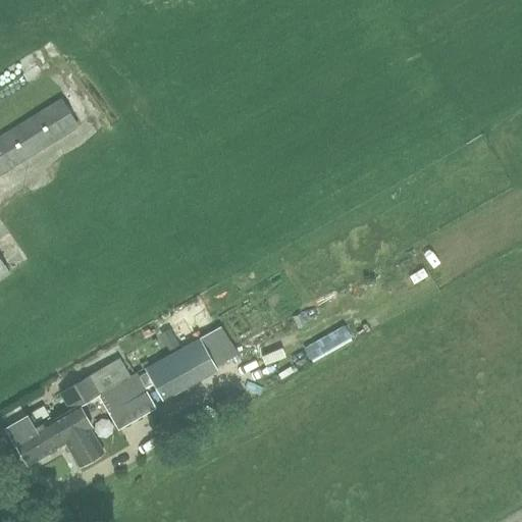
[(0,172),(76,125),(61,99),(0,137),(0,172)]
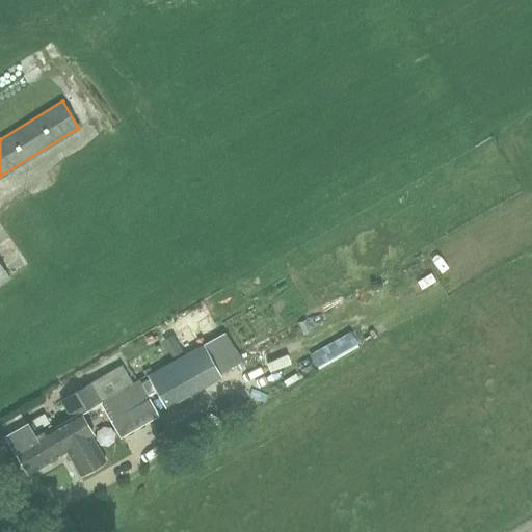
[(0,283),(9,277),(0,264),(0,283)]
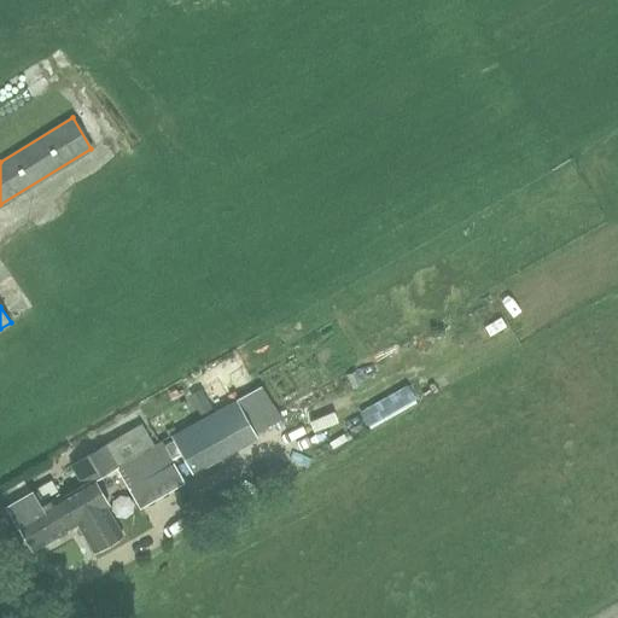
[(402,325),(430,324),(430,312),(402,313),(402,325)]
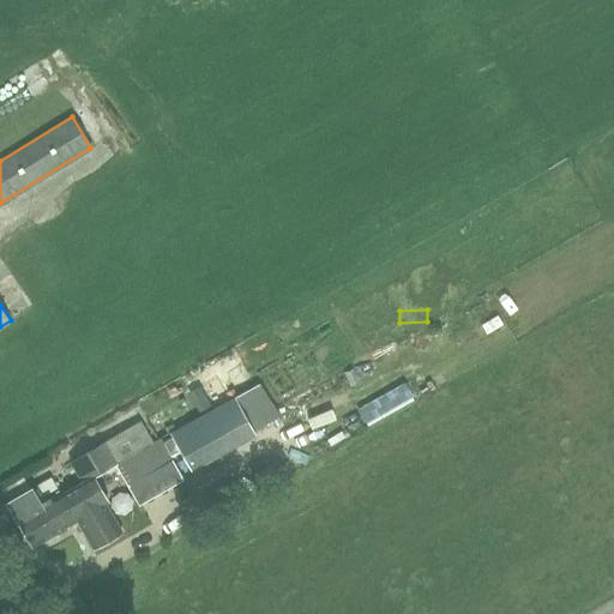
[(445,347),(426,351),(429,363),(449,359),(445,347)]
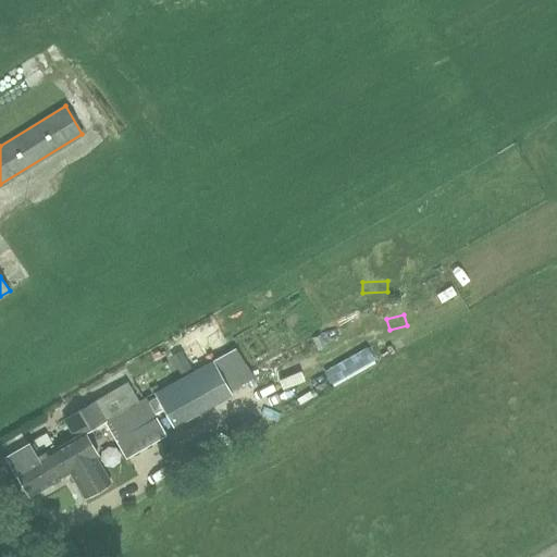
[(312,338),(318,350),(325,346),(321,335),(312,338)]
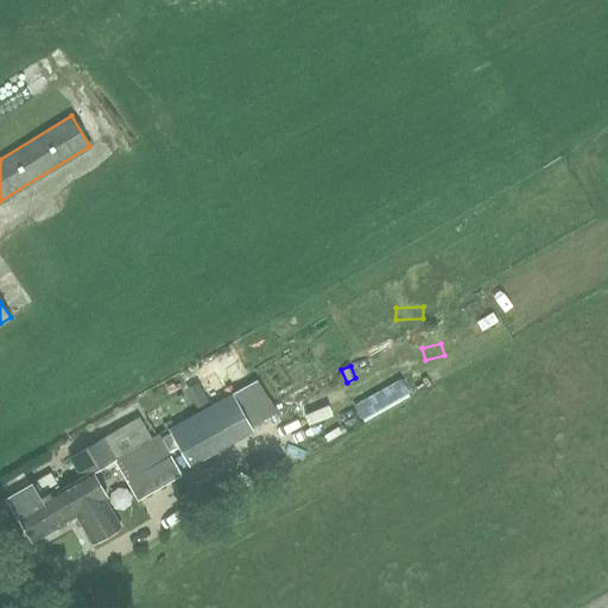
[(362,423),(409,396),(400,380),(353,406),(362,423)]
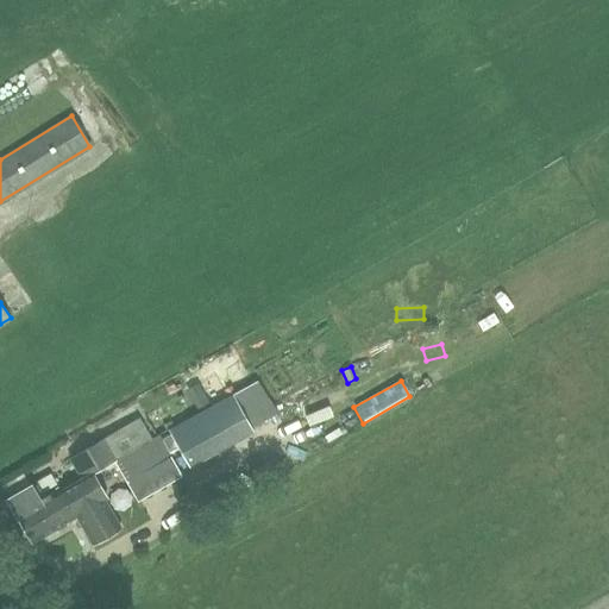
[(243,413),(232,395),(194,415),(208,441),(213,450),(251,427),(243,413)]
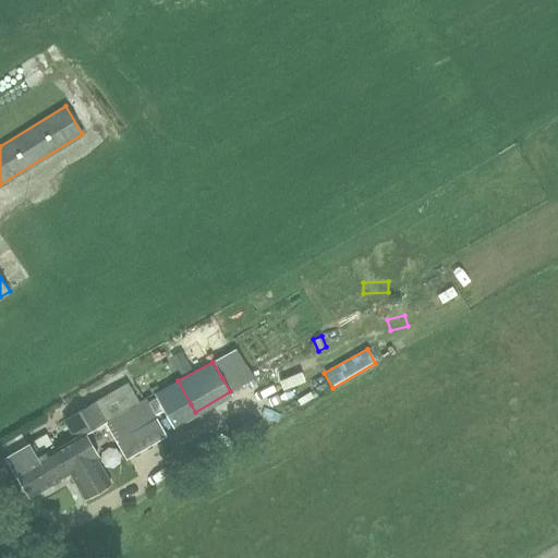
[(156,392),(169,416),(173,424),(195,412),(191,404),(178,380),(156,392)]
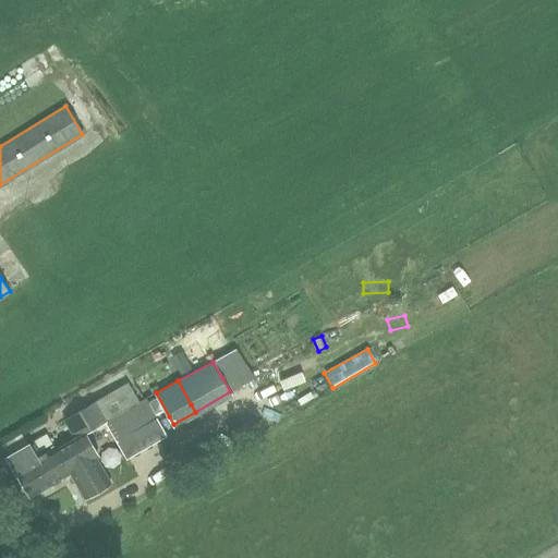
[(74,438),(105,421),(138,402),(129,384),(64,420),(63,420),(74,438)]
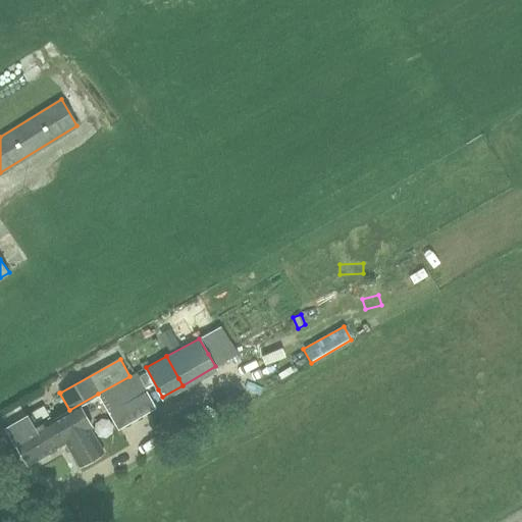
[(129,376),(98,394),(108,413),(145,390),(146,389),(137,372),(129,376)]
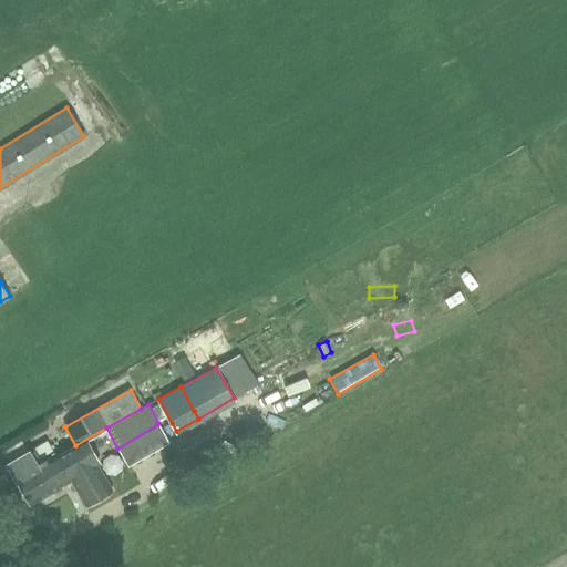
[(157,424),(117,449),(127,465),(168,442),(157,424)]
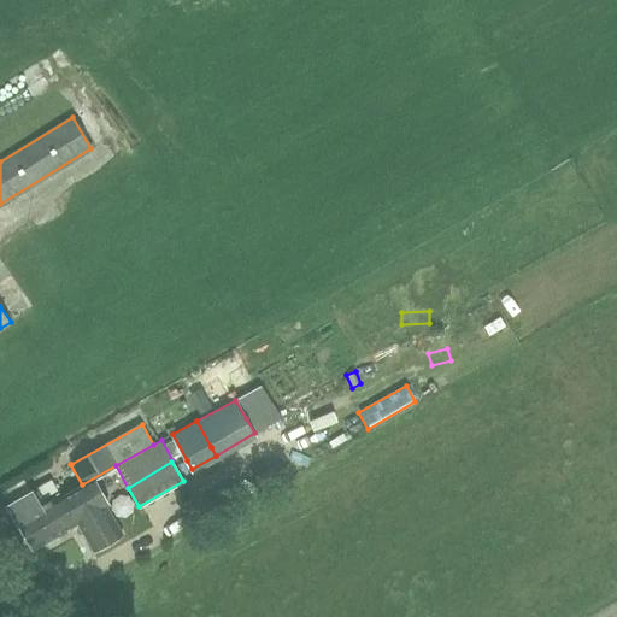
[(39,506),(56,536),(77,523),(93,551),(122,534),(105,506),(109,505),(93,480),(93,479),(63,497),(60,494),(39,506)]
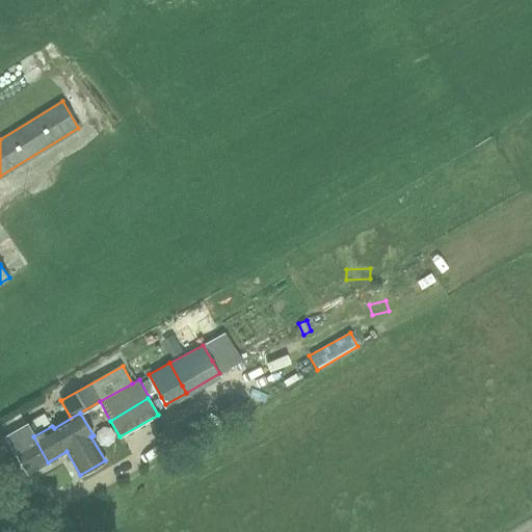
[(27,474),(48,462),(33,436),(26,424),(6,436),(14,449),(12,449),(27,474)]
